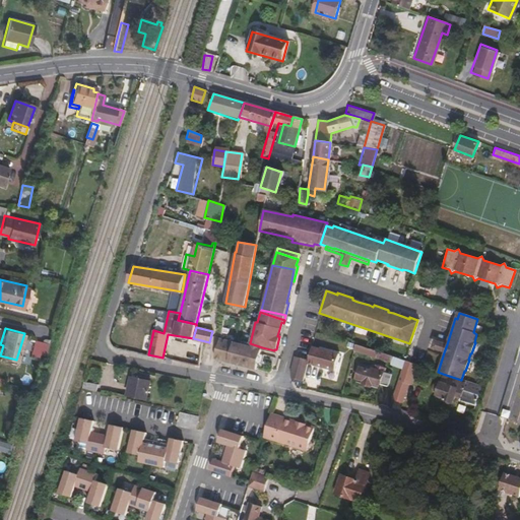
[(37,353),(42,338),(34,336),(29,351),(37,353)]
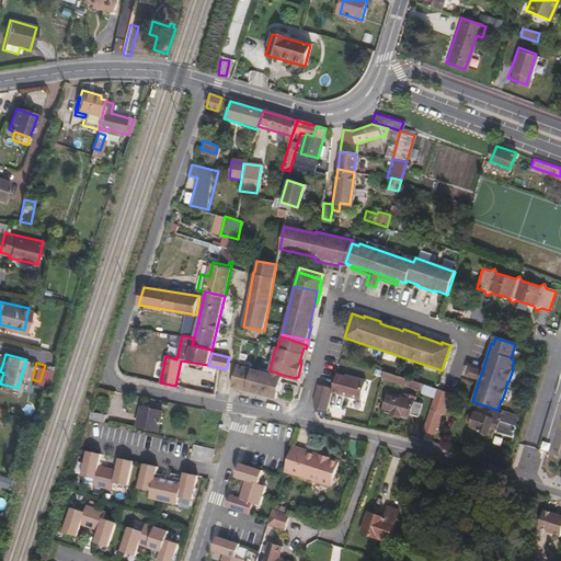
[(281,382),(282,377),(259,371),(236,366),(230,387),(276,399),(277,395),(281,382)]
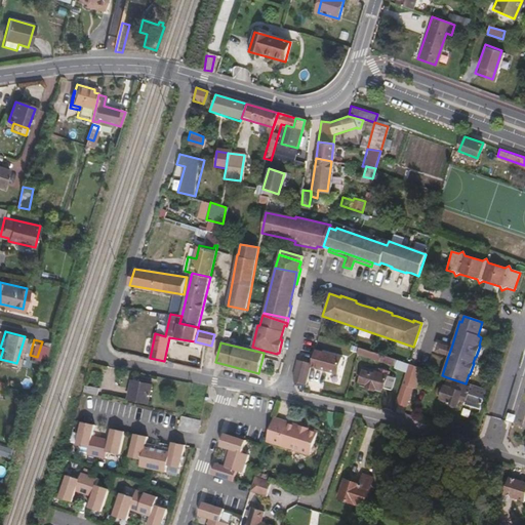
[(448,356),(451,348),(438,344),(435,352),(448,356)]
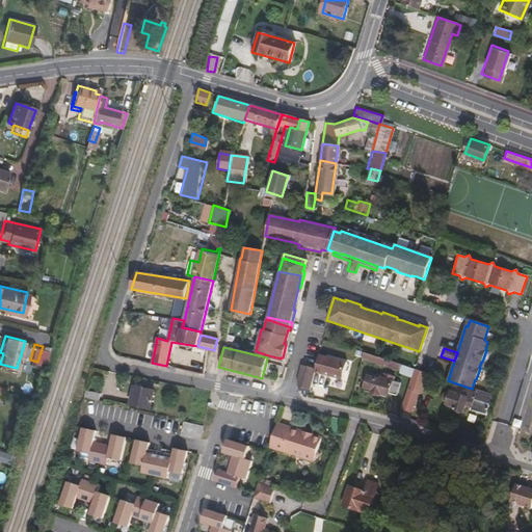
[(268,355),(256,351),(246,349),(245,352),(267,357),(268,355)]
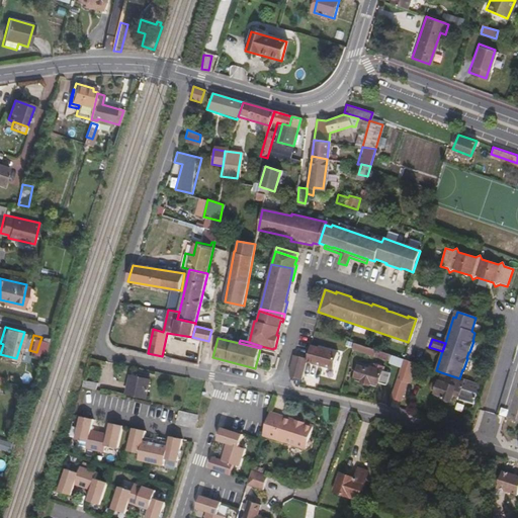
[(467,370),(477,343),(473,341),(469,352),(468,352),(466,358),(467,358),(463,369),(467,370)]
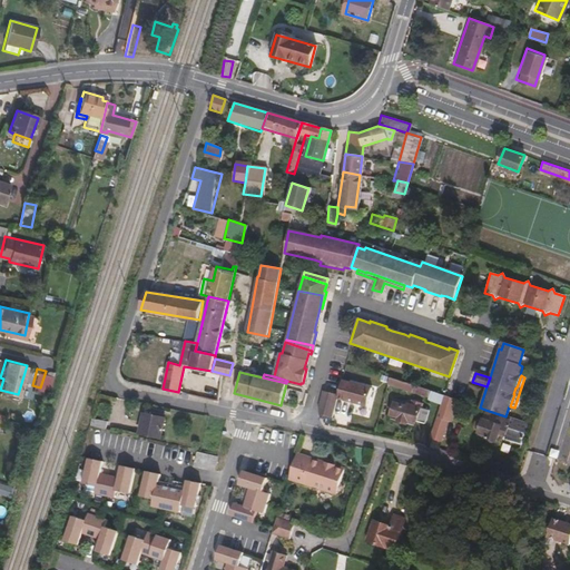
[(420,392),(422,387),(390,377),(387,384),(411,392),(412,390),(420,392)]
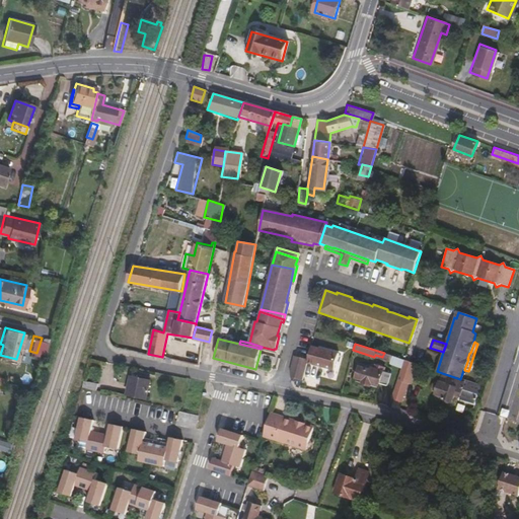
[(302,381),(308,360),(293,356),(289,373),(290,378),(302,381)]
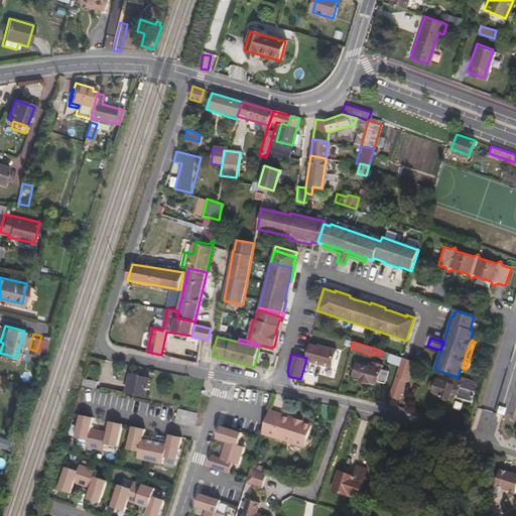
[(412,362),(400,357),(398,363),(410,368),(412,362)]
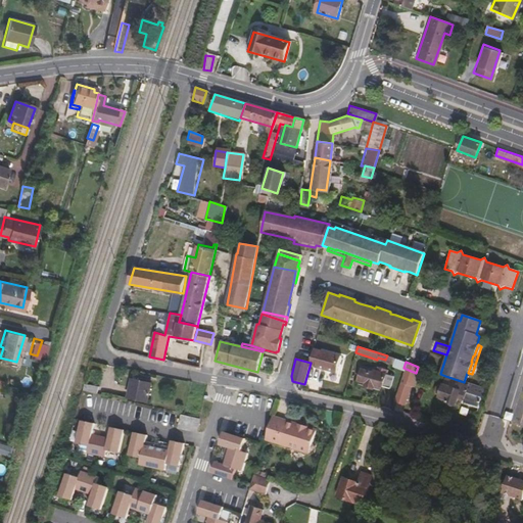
[(387,390),(391,376),(368,369),(367,372),(360,369),(355,381),(380,389),(380,387),(387,390)]
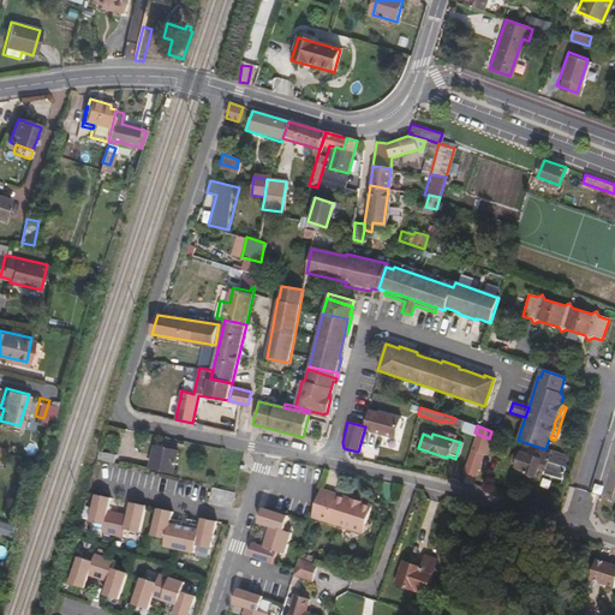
[(545,471),(548,463),(567,469),(571,457),(545,449),(524,442),(518,459),(514,458),(513,458),(511,459),(511,461),(511,463),(512,465),(515,466),(515,467),(524,471),(523,473),(535,478),(538,469),(545,471)]
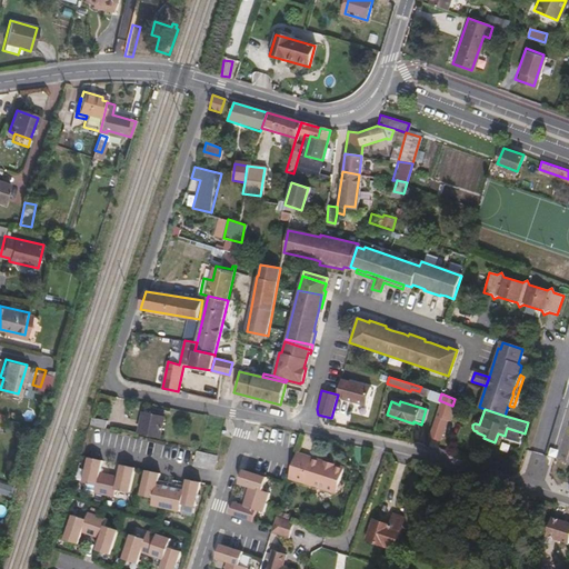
[(159,436),(165,416),(143,410),(139,431),(159,436)]
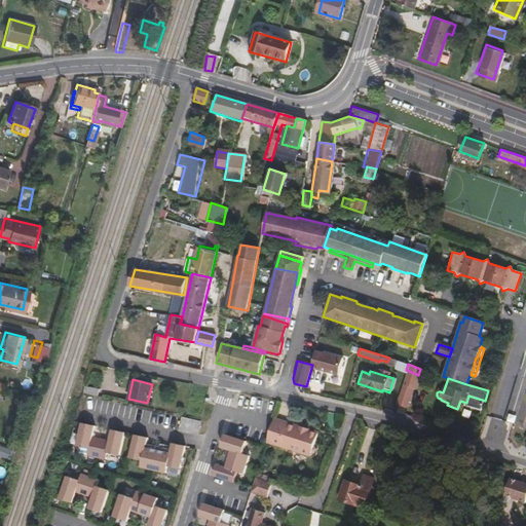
[(98,395),(100,388),(84,384),(83,390),(98,395)]
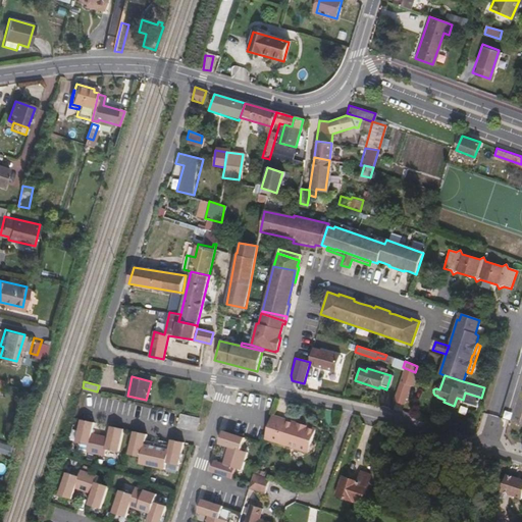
[(402,403),(407,384),(398,381),(392,400),(402,403)]
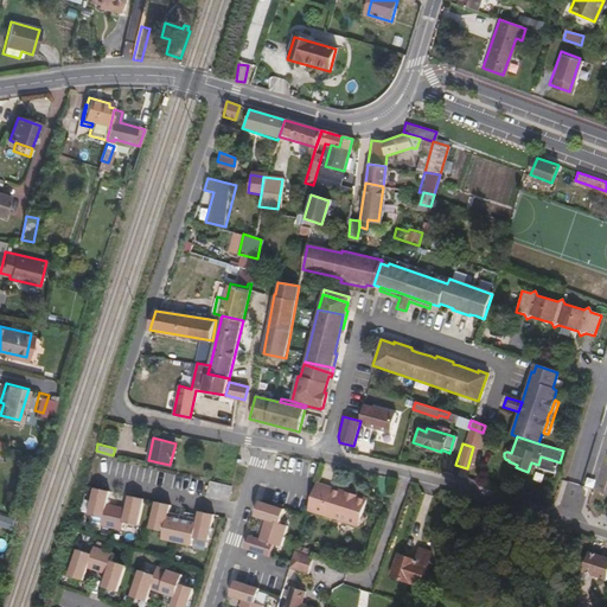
[(556,471),(560,462),(541,457),(538,465),(556,471)]
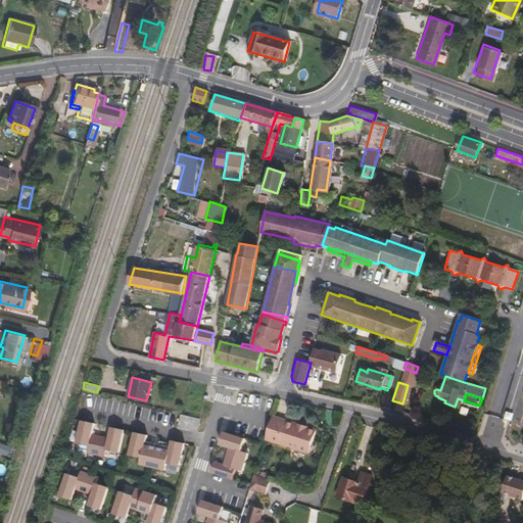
[(195,430),(198,418),(182,415),(179,427),(195,430)]
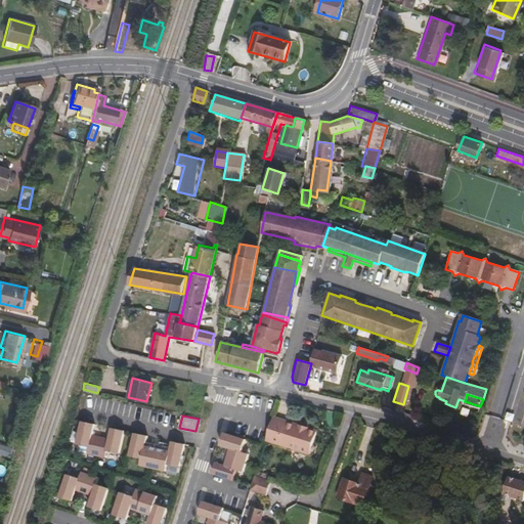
[(311,443),(315,429),(307,427),(306,429),(295,426),(296,423),(271,416),(266,432),(278,436),(275,443),(304,452),(305,450),(308,451),(310,450),(311,448),(312,446),(312,444),(311,443)]
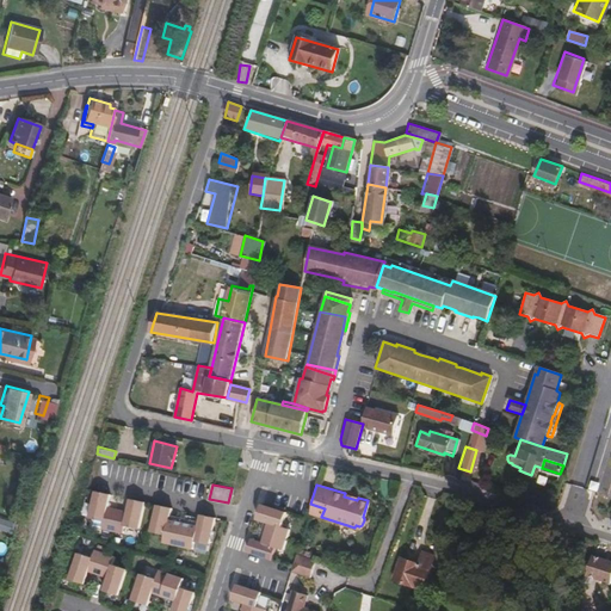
[(139,529),(144,501),(129,499),(127,511),(106,507),(109,494),(93,491),(88,518),(103,520),(102,529),(122,534),(124,525),(139,529)]
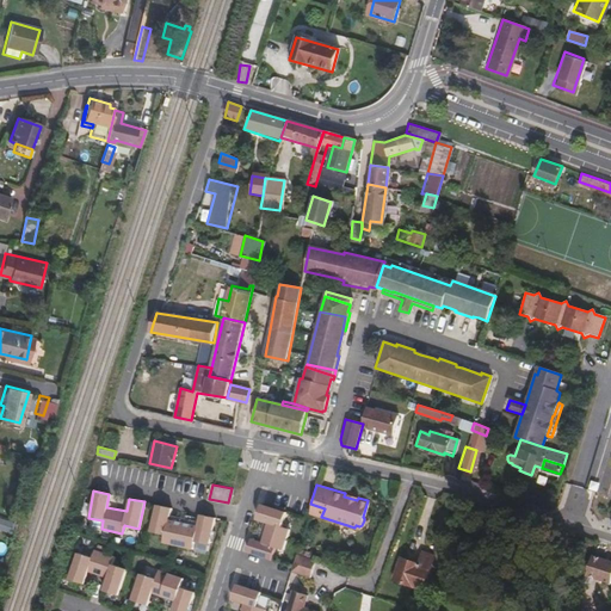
[(210,543),(215,520),(216,517),(215,517),(205,514),(201,513),(198,524),(168,518),(171,507),(156,504),(150,531),(165,534),(164,542),(193,548),(195,541),(198,541),(210,543)]
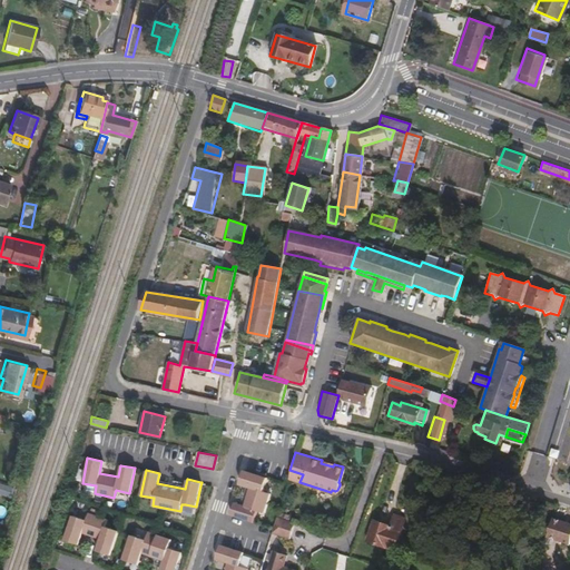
[(300,482),(303,474),(290,470),(287,479),(300,482)]
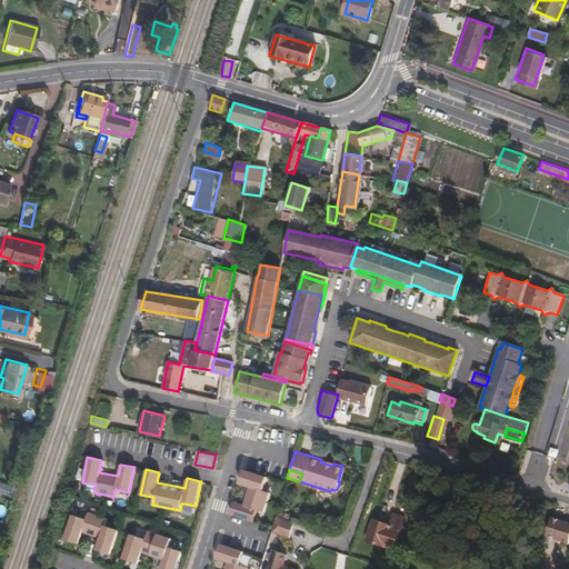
[(262,511),(269,492),(261,490),(265,478),(242,471),(238,483),(249,487),(242,505),(232,501),(229,513),(251,520),(255,509),(262,511)]
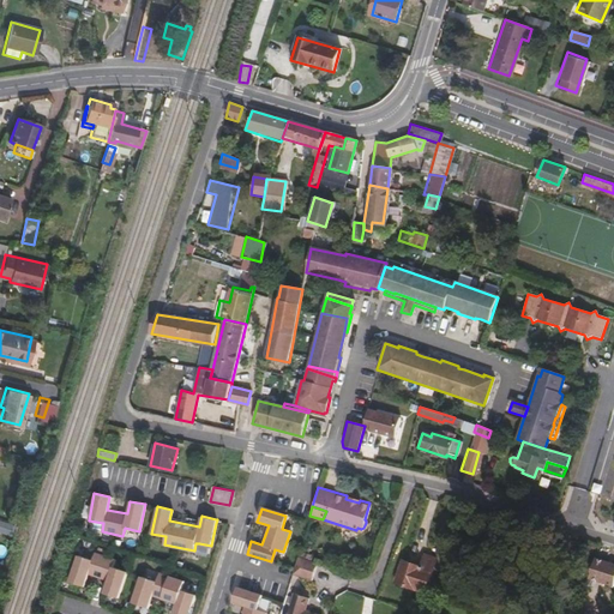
[(527,571),(531,559),(515,552),(510,565),(527,571)]
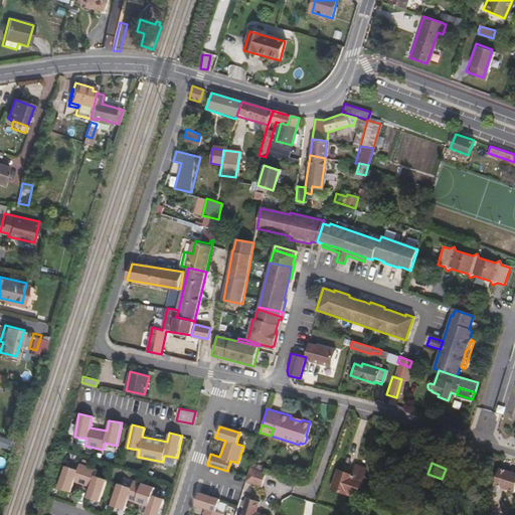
[(95,476),(97,470),(79,464),(77,470),(65,466),(62,476),(58,488),(70,493),(74,482),(91,487),(88,497),(100,502),(104,488),(107,480),(95,476)]
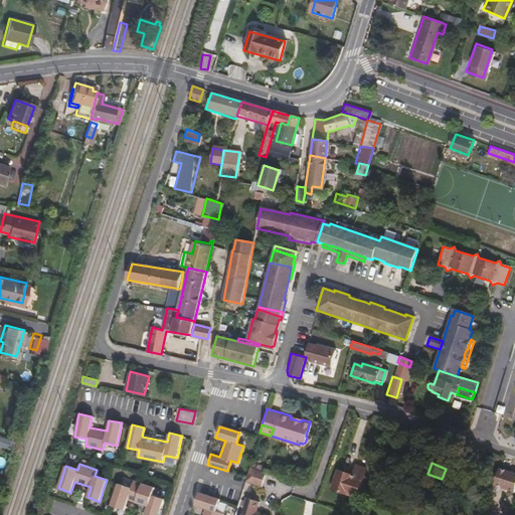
[(354,496),(364,468),(355,464),(351,475),(336,470),(330,488),(354,496)]
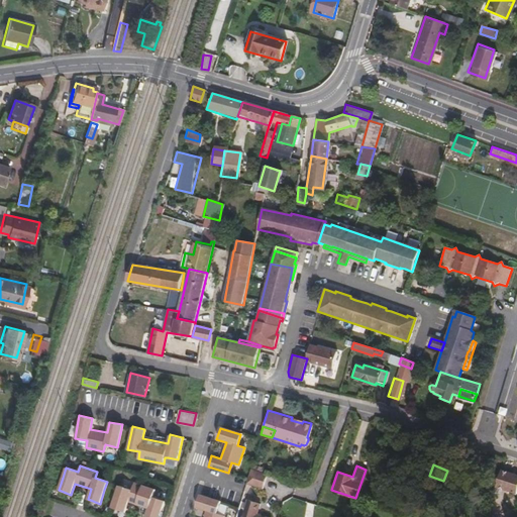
[(262,489),(266,474),(249,469),(244,484),(262,489)]
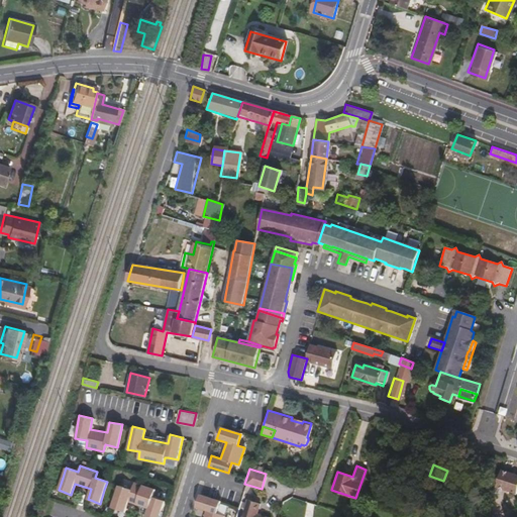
[(504,488),(510,473),(500,469),(495,485),(498,486),(491,505),(502,509),(505,501),(500,499),(504,488)]
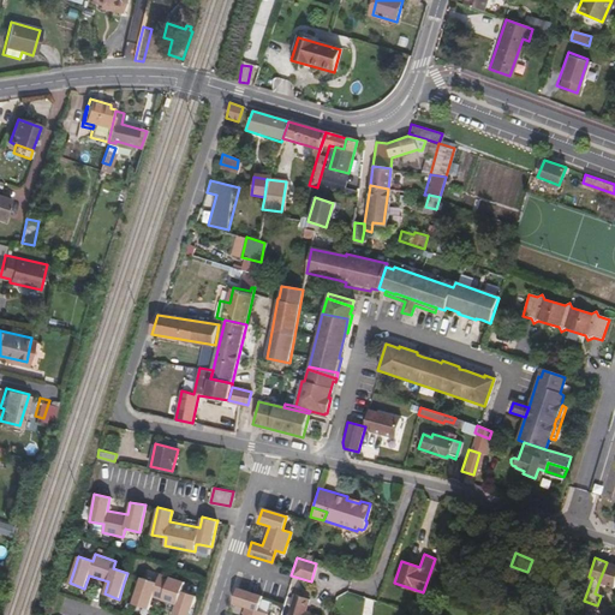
[(183,591),(185,581),(160,573),(156,583),(142,577),(138,587),(132,603),(149,609),(153,596),(178,604),(173,614),(190,614),(196,597),(197,596),(187,592),(183,591)]
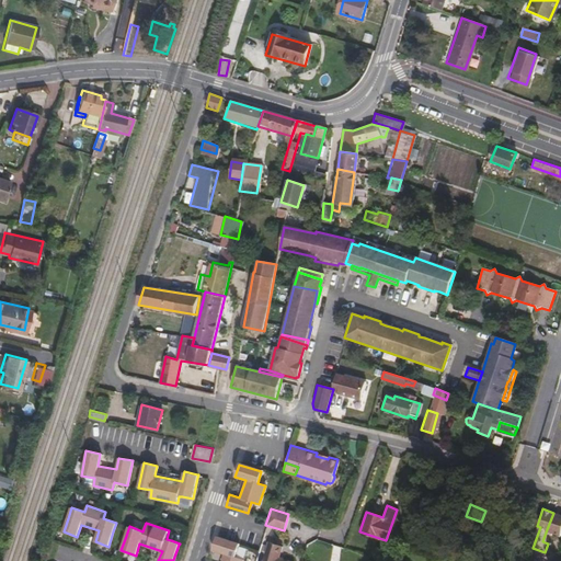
[(548,544),(552,530),(547,529),(542,541),(548,544)]
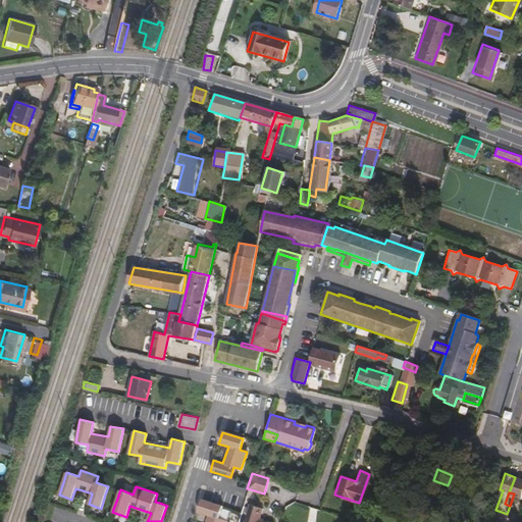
[(204,521),(224,521),(225,520),(217,518),(221,505),(203,499),(201,499),(196,512),(199,513),(207,515),(204,521)]
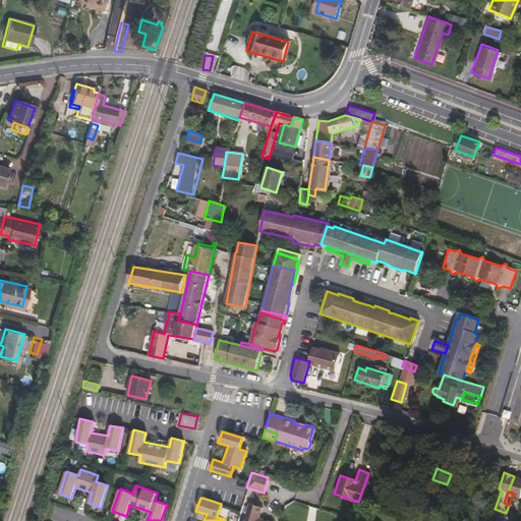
[(268,520),(256,517),(257,515),(261,507),(248,503),(242,520),(268,520)]
